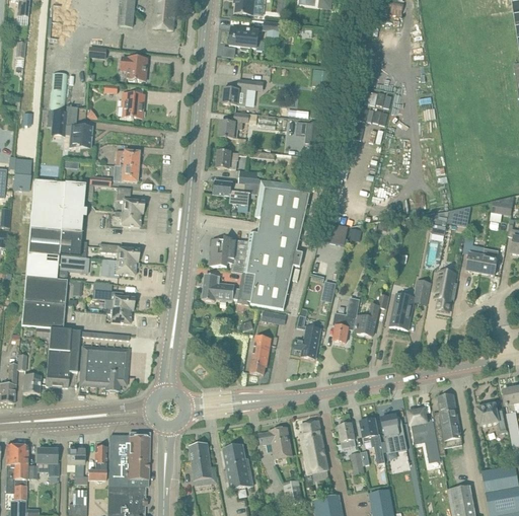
[(17,0),(16,14),(27,15),(28,0),(17,0)]
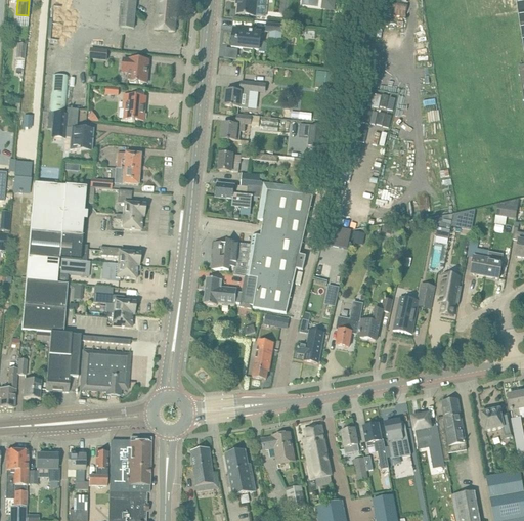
[(133,26),(136,0),(121,0),(118,25),(133,26)]
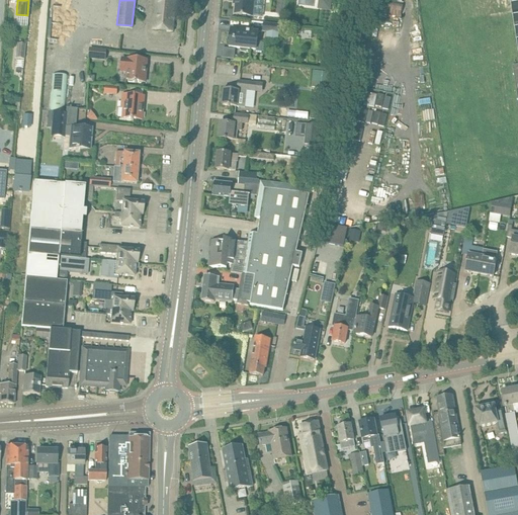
[(155,0),(153,27),(173,29),(175,0),(155,0)]
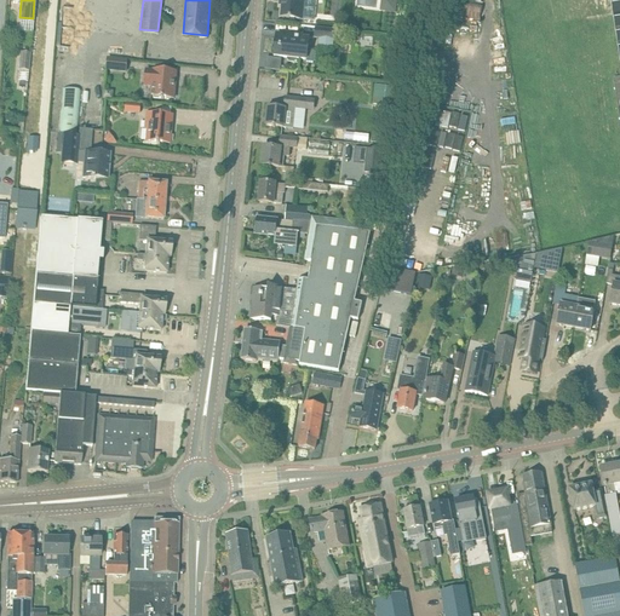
[(282,0),(281,13),(302,16),(303,0),(282,0)]
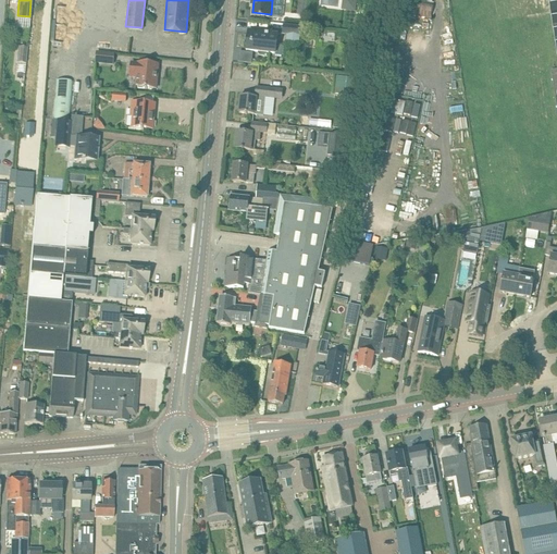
[(300,33),(301,23),(283,21),(282,29),(300,33)]
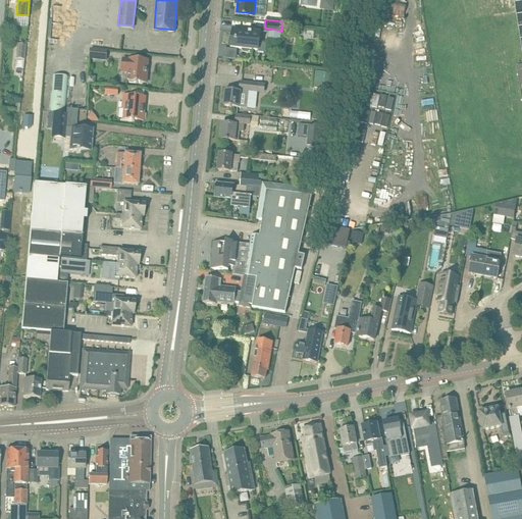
[(241,45),(256,47),(256,49),(257,50),(263,51),(265,49),(266,40),(264,38),(259,38),(260,29),(243,28),(232,27),(230,44),(241,45)]
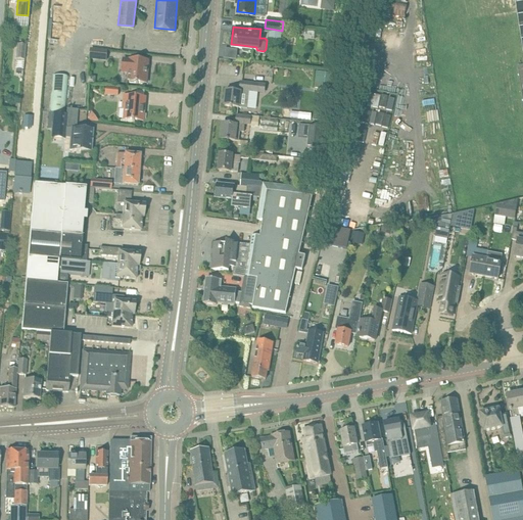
[(16,56),(24,57),(26,42),(16,41),(15,56),(16,56)]
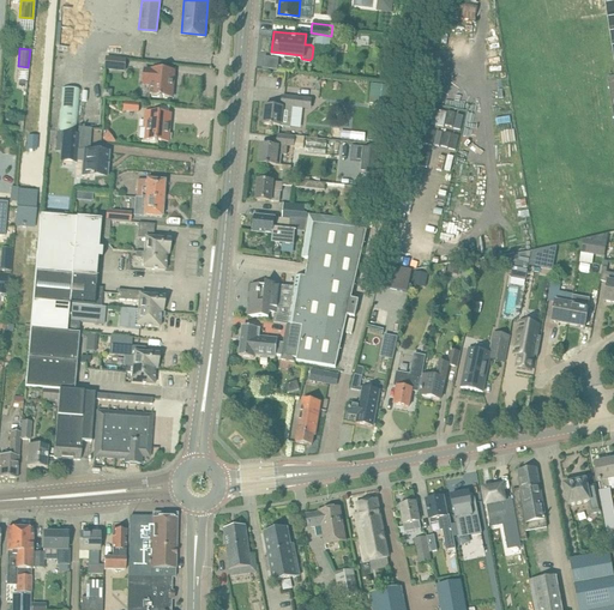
[(106,53),(104,66),(125,67),(126,55),(106,53)]
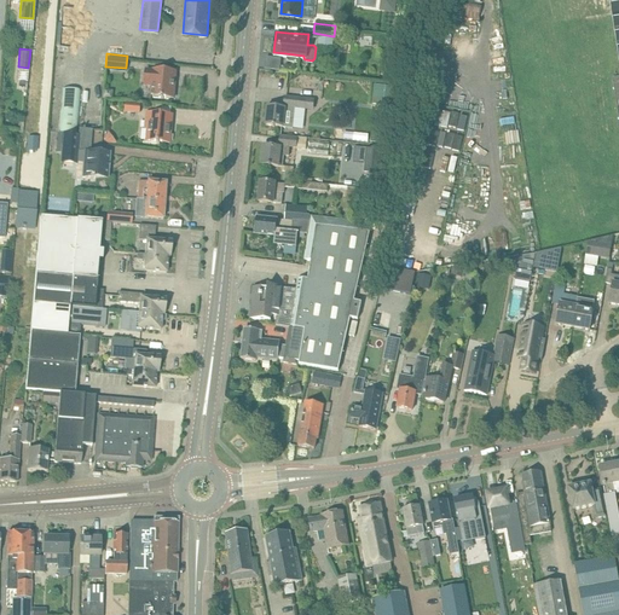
[(19,67),(18,77),(21,77),(27,77),(28,68),(19,67)]
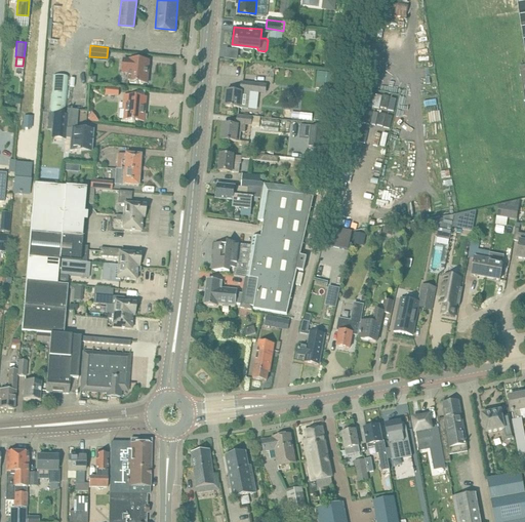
[(130,56),(123,56),(122,70),(128,71),(128,79),(147,80),(149,57),(130,56)]
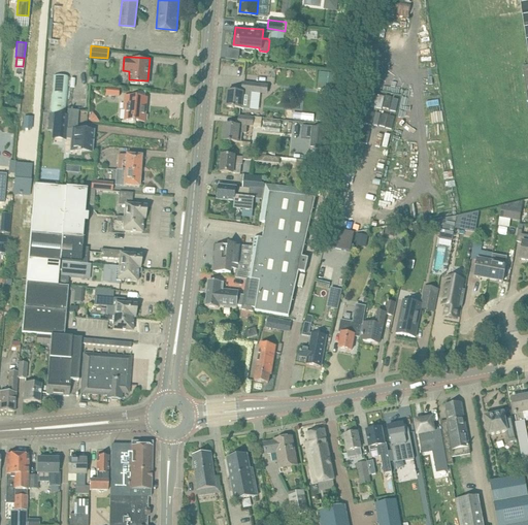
[(319,69),(317,86),(337,88),(338,71),(319,69)]
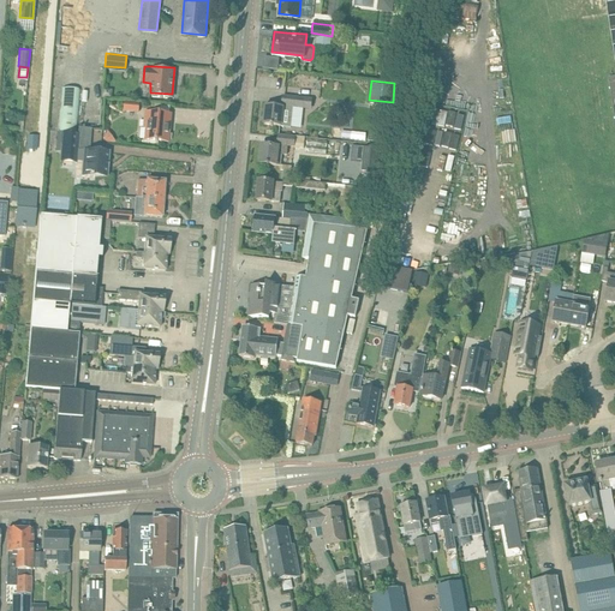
[(78,87),(63,85),(59,129),(75,130),(78,87)]
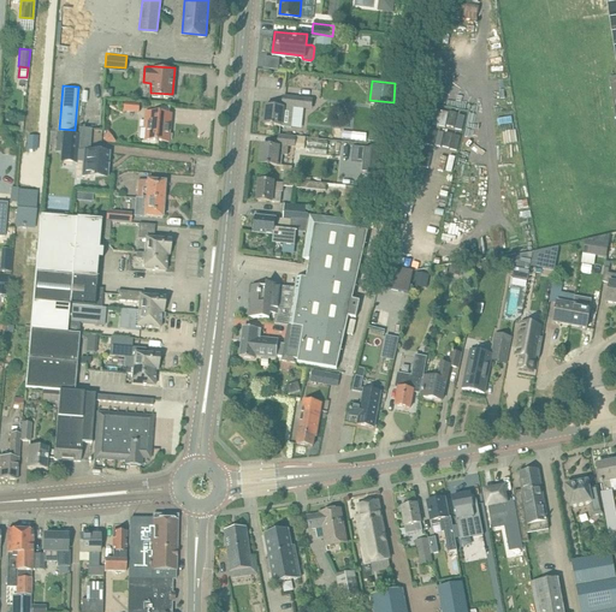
[(272,122),(280,123),(280,124),(291,125),(294,104),(303,105),(304,95),(296,94),(284,93),(283,102),(283,105),(267,104),(265,122),(272,122)]
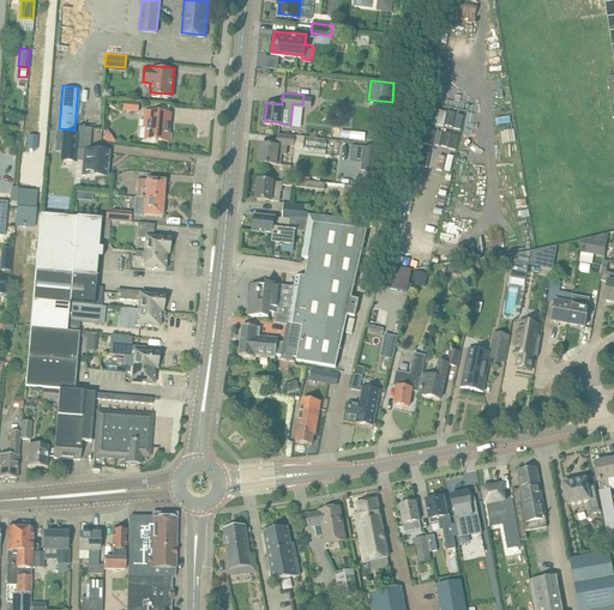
[(450,107),(446,121),(463,125),(465,110),(450,107)]
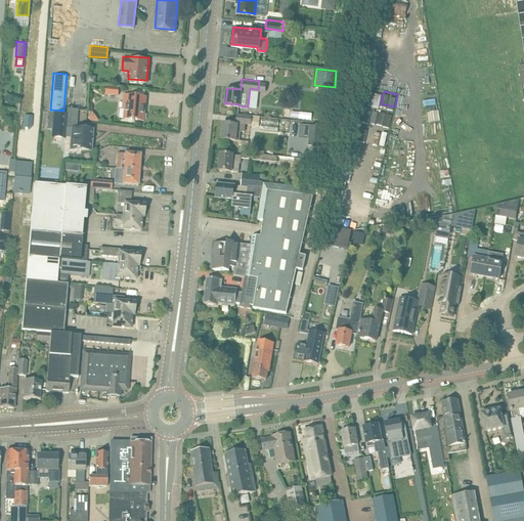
[(145,94),(135,93),(126,93),(124,93),(123,106),(125,106),(124,117),(143,118),(145,94)]
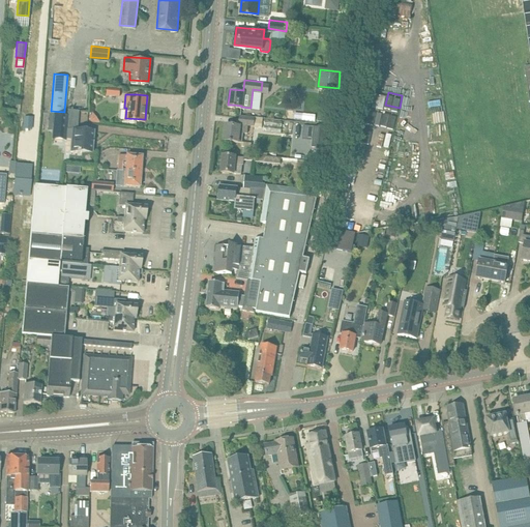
[(398,112),(383,109),(380,120),(394,123),(398,112)]
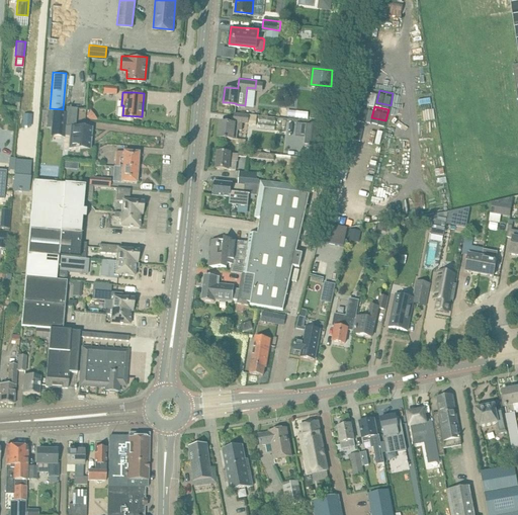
[(64,134),(65,124),(66,110),(52,109),(50,135),(64,136),(64,134)]
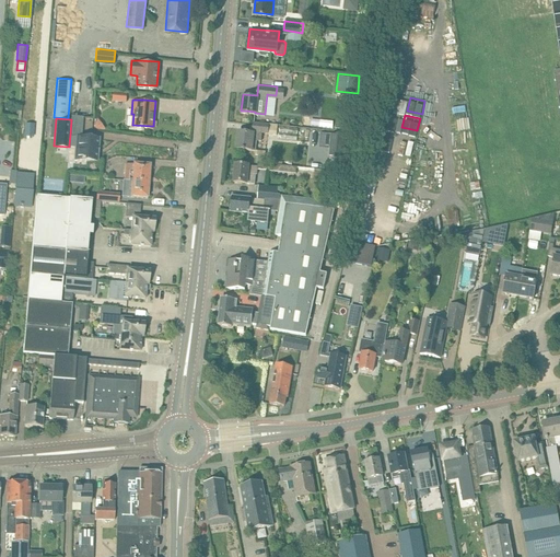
[(278,122),(268,122),(265,122),(254,120),(253,129),(254,129),(253,131),(238,129),(236,146),(243,147),(255,148),(256,138),(263,138),(263,131),(277,132),(278,122)]
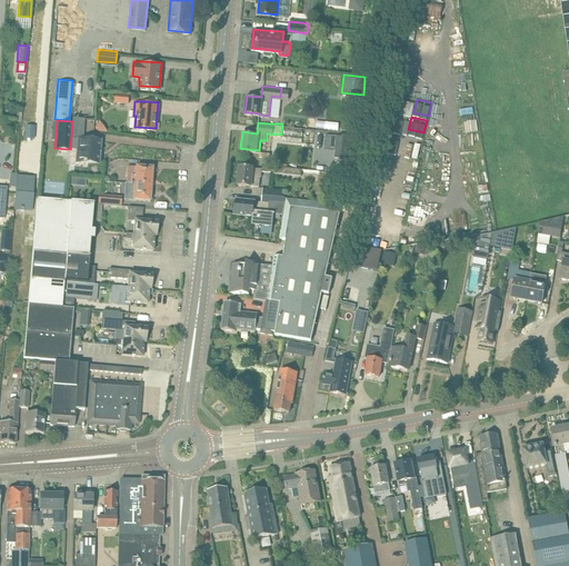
[(341,130),(338,155),(348,156),(351,131),(341,130)]
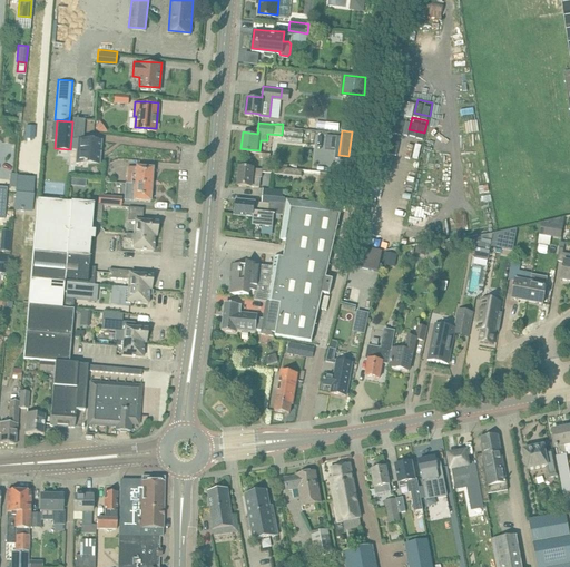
[(101,139),(84,138),(78,137),(76,159),(99,162),(101,139)]
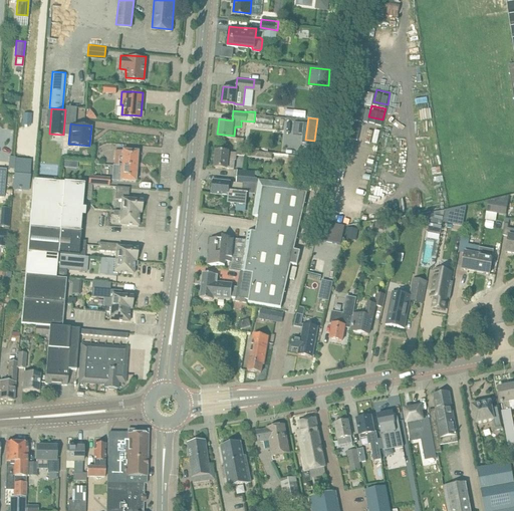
[(372,133),(379,135),(380,124),(374,123),(372,133)]
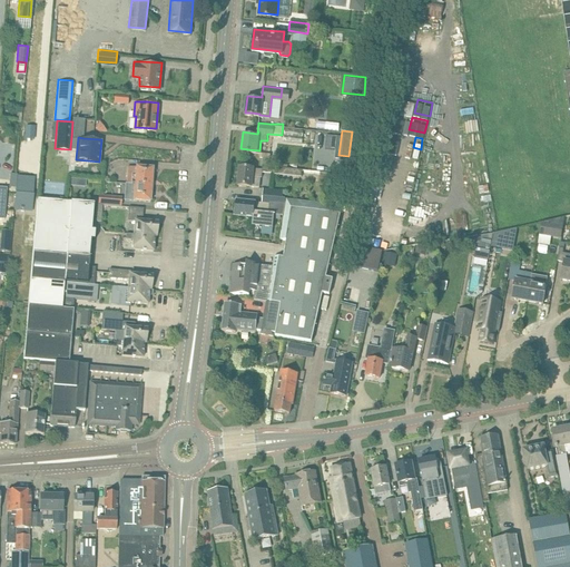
[(128,157),(127,181),(151,183),(153,165),(136,164),(136,158),(128,157)]
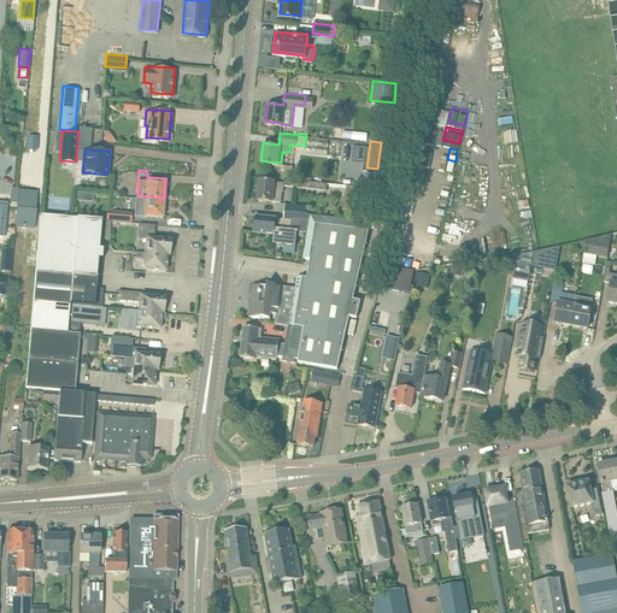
[(285,181),(271,178),(259,177),(257,198),(280,200),(281,189),(283,189),(285,181)]
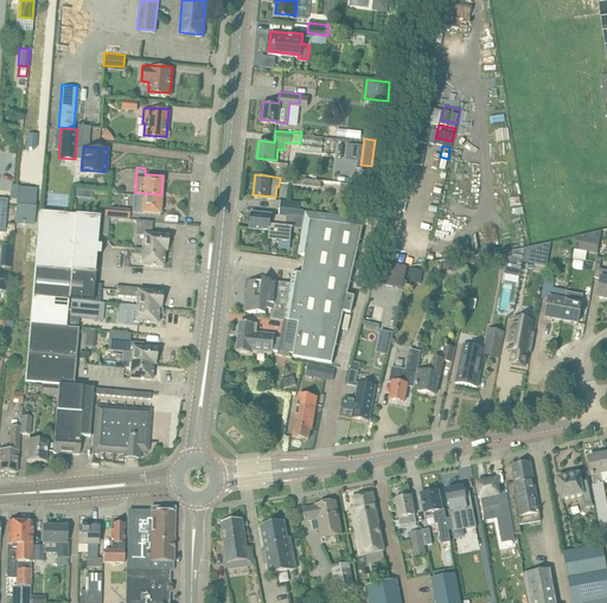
[(34,222),(34,216),(36,204),(34,204),(34,199),(36,199),(37,186),(19,184),(19,190),(18,203),(17,203),(16,219),(34,222)]
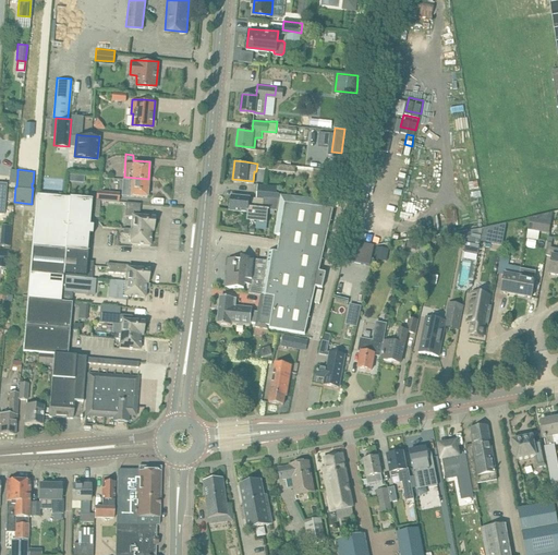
[(147,194),(148,179),(124,177),(122,177),(122,193),(130,193),(147,194)]
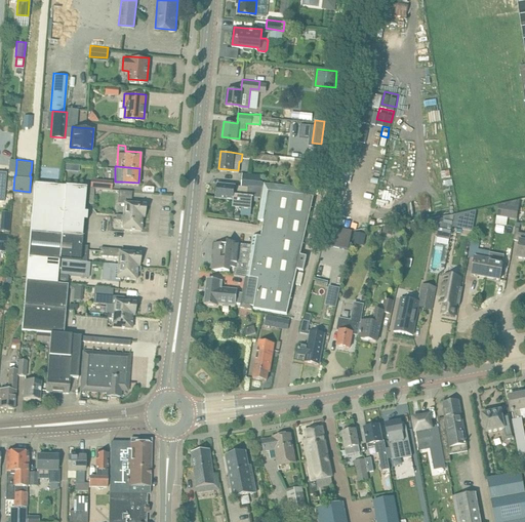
[(243,171),(242,178),(263,181),(263,179),(260,179),(261,173),(254,172),(253,172),(243,171)]
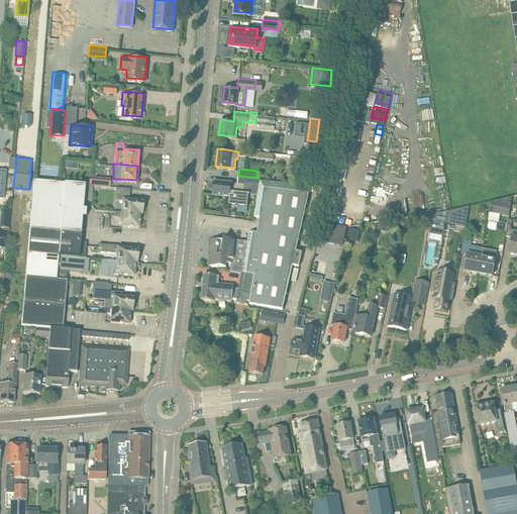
[(110,185),(111,176),(90,175),(89,183),(110,185)]
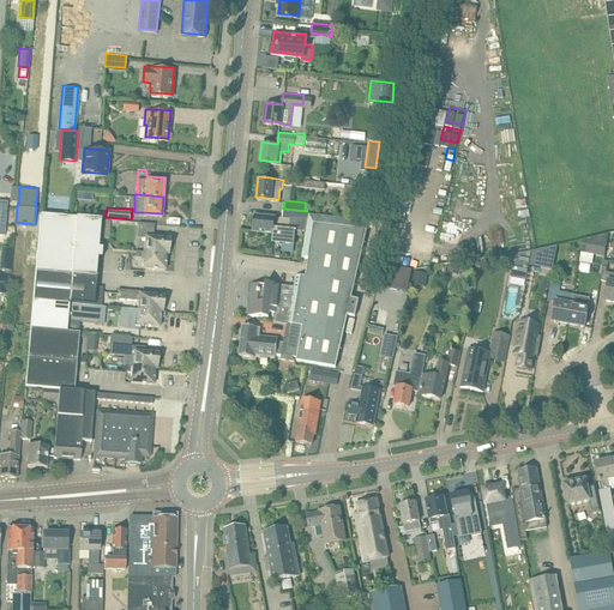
[(254,212),(253,229),(272,231),(272,240),(294,242),(295,230),(295,227),(305,229),(307,211),(283,209),(282,215),(254,212)]
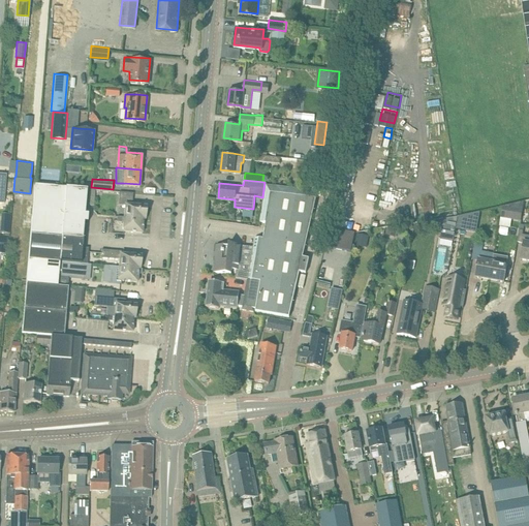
[(31,220),(30,231),(62,235),(83,237),(84,220),(87,220),(88,212),(85,211),(87,186),(34,182),(33,197),(31,220)]
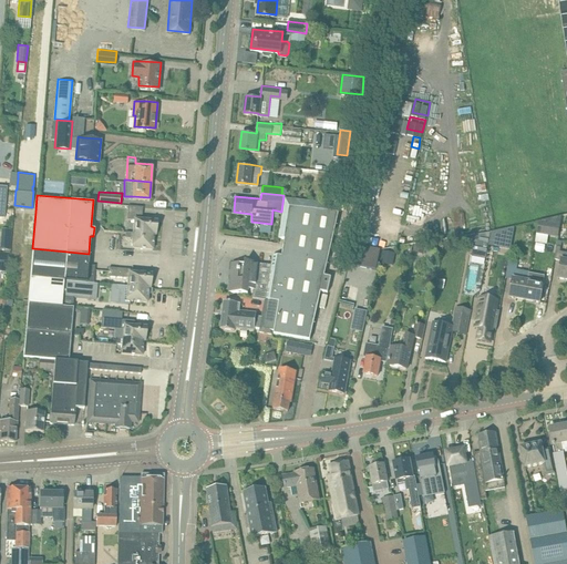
[(264,296),(264,297),(279,299),(277,313),(275,328),(274,331),(277,332),(279,332),(310,337),(312,326),(315,316),(318,304),(321,288),(328,290),(331,275),(325,273),(341,202),(330,201),(285,195),(280,224),(279,235),(285,236),(282,254),(272,252),(271,263),(264,296)]
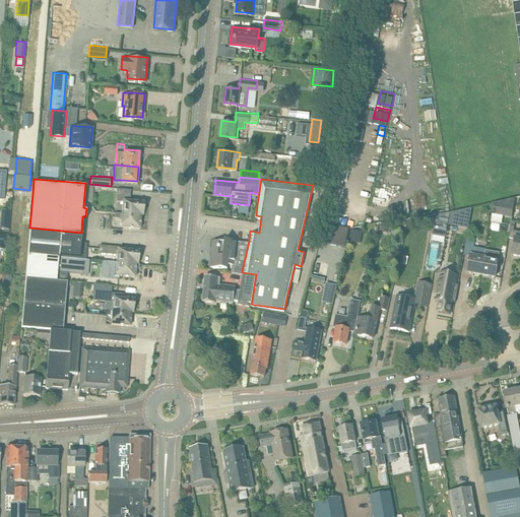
[(122,211),(141,213),(143,213),(144,200),(130,199),(131,187),(118,186),(116,199),(123,199),(122,211)]
